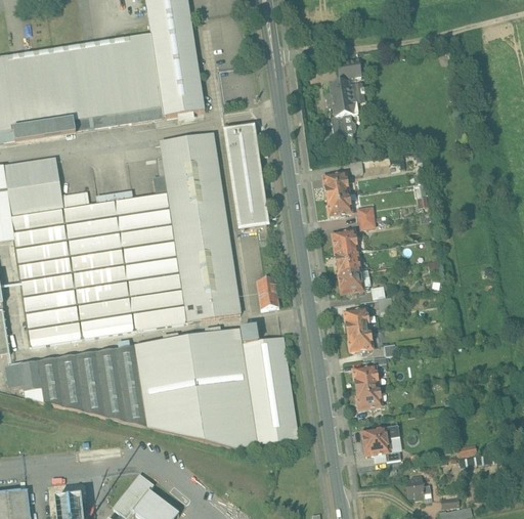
[(146,0),(164,115),(205,109),(188,0),(146,0)]
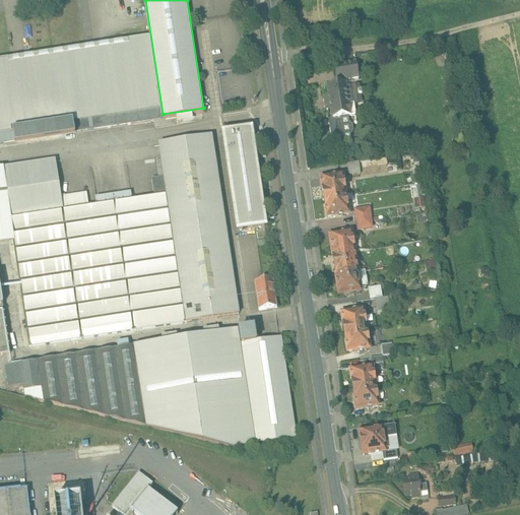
[(150,34),(0,56),(0,138),(163,114),(150,34)]
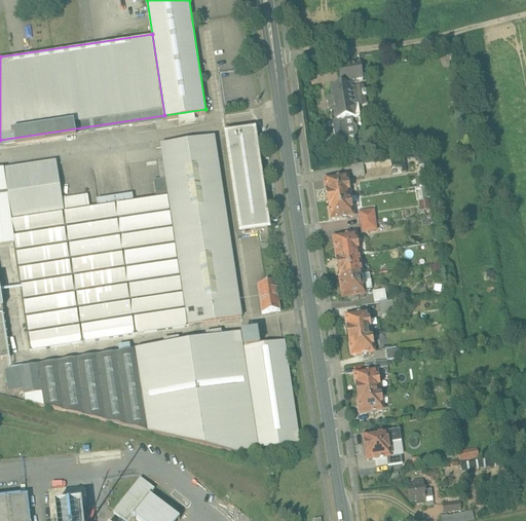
[(361,59),(338,62),(340,77),(348,76),(363,74),(361,59)]
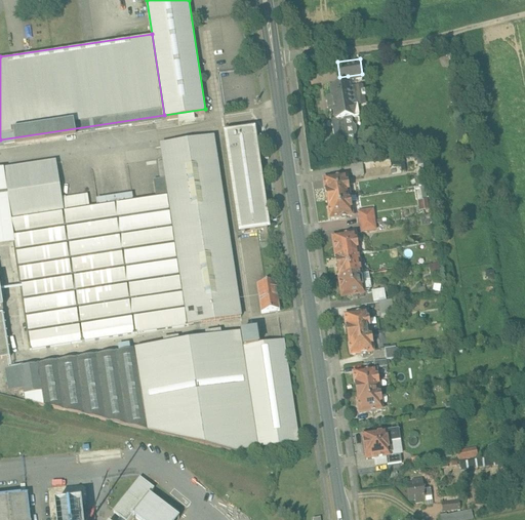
[(348,76),(341,77),(342,81),(331,82),(332,91),(328,92),(330,107),(334,106),(335,115),(331,115),(336,142),(339,142),(347,140),(350,140),(346,114),(354,112),(359,111),(357,95),(364,94),(364,91),(365,91),(364,87),(363,87),(362,81),(352,82),(353,85),(350,86),(349,80),(348,80),(348,76)]
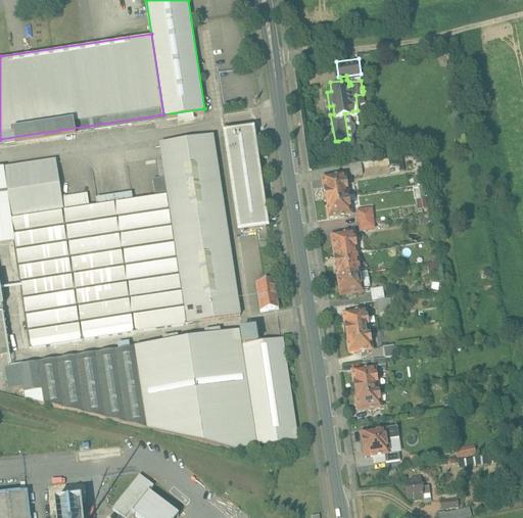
[(252,128),(226,132),(240,228),(267,224),(252,128)]
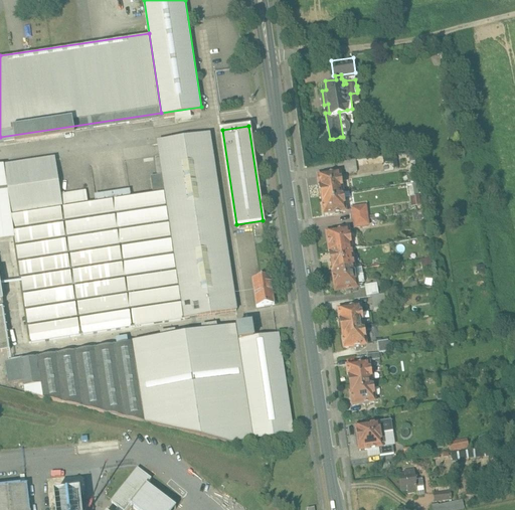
[(209,130),(158,138),(163,170),(184,315),(236,307),(209,130)]
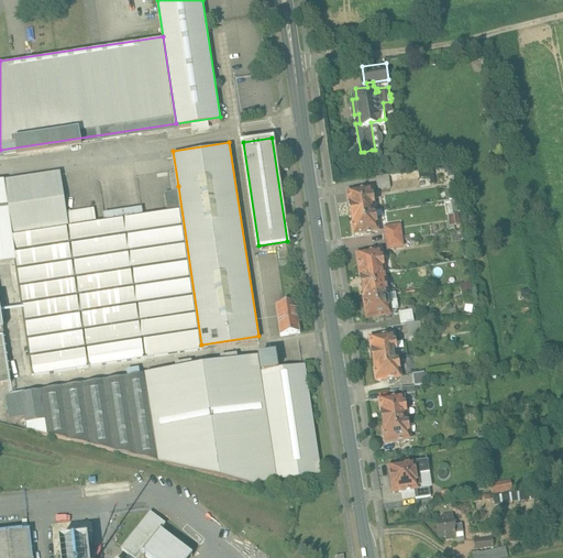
[(372,150),(364,152),(365,163),(374,162),(372,150)]
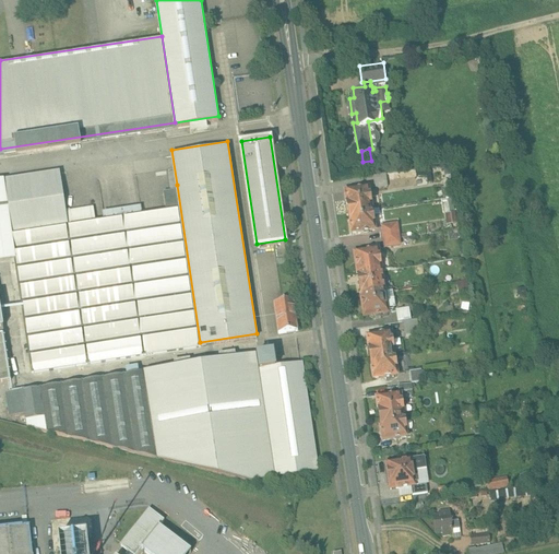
[(200,342),(177,185),(164,187),(167,205),(95,216),(93,202),(66,207),(59,167),(2,176),(14,255),(32,367),(116,354),(116,356),(126,355),(126,353),(200,342)]
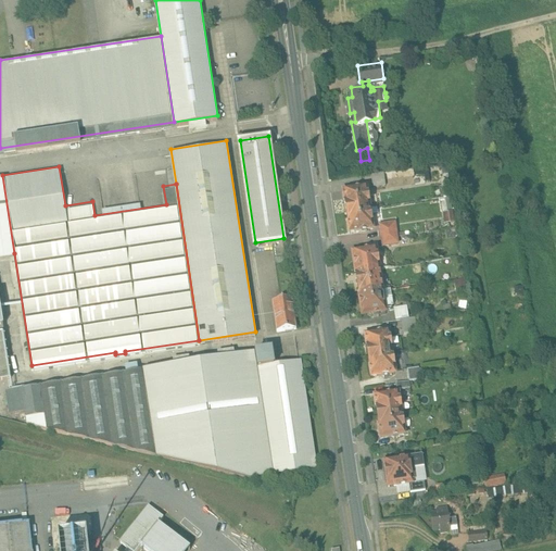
[(383,168),(371,170),(374,183),(386,180),(383,168)]
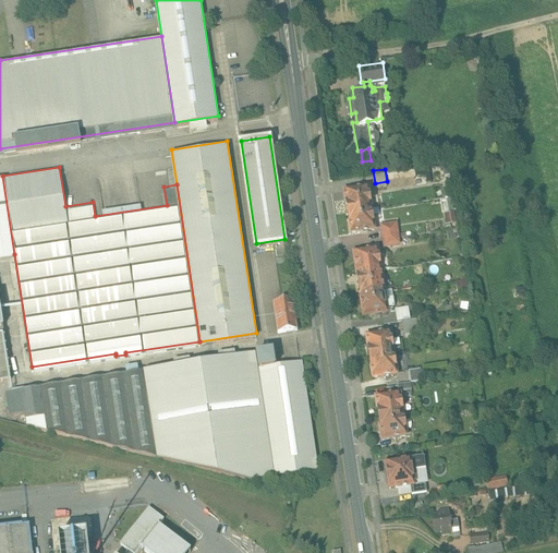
[(2,176),(0,175),(0,256),(14,254),(2,176)]
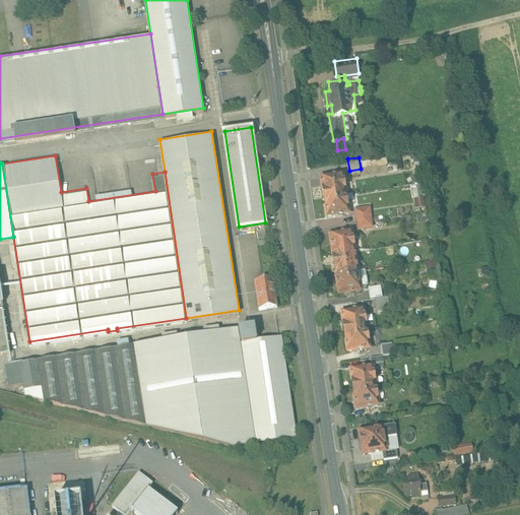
[(342,171),(336,172),(336,171),(332,172),(332,173),(327,174),(326,173),(321,174),(322,180),(324,194),(345,190),(344,183),(345,183),(344,177),(343,178),(342,171)]
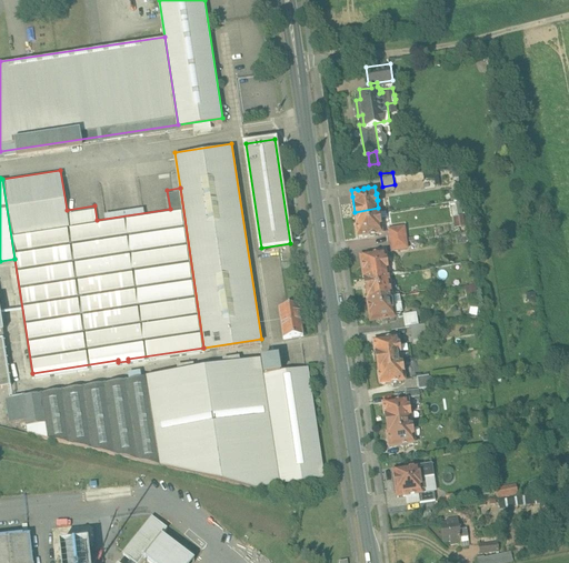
[(378,208),(355,212),(357,227),(358,233),(363,232),(369,231),(370,232),(375,231),(375,230),(381,229),(380,222),(381,222),(380,215),(379,215),(378,208)]
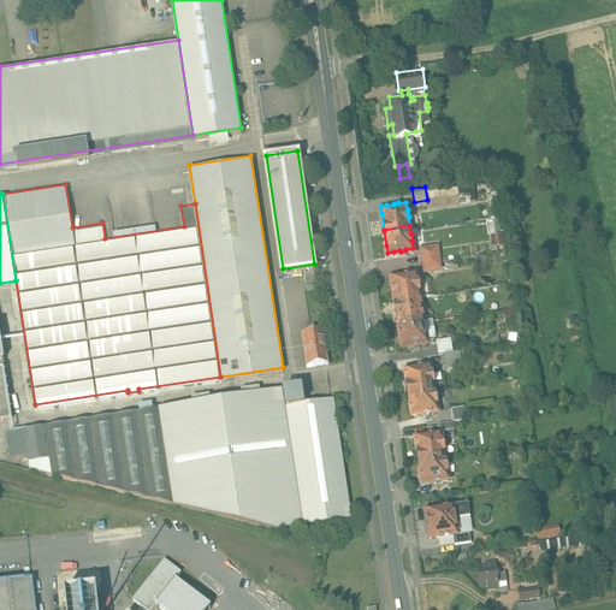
[(493,241),(503,238),(502,226),(491,227),(493,241)]
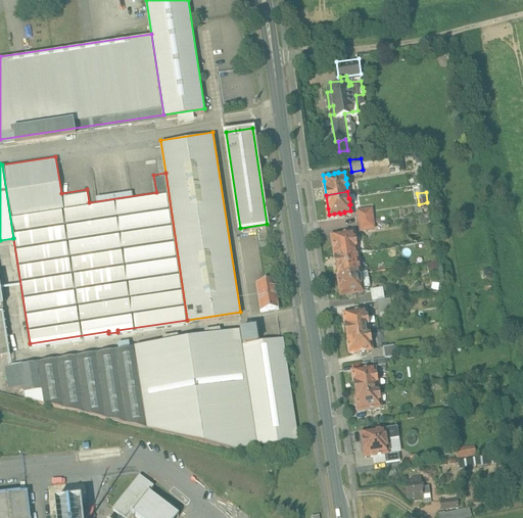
[(371,205),(358,207),(360,220),(373,218),(371,205)]
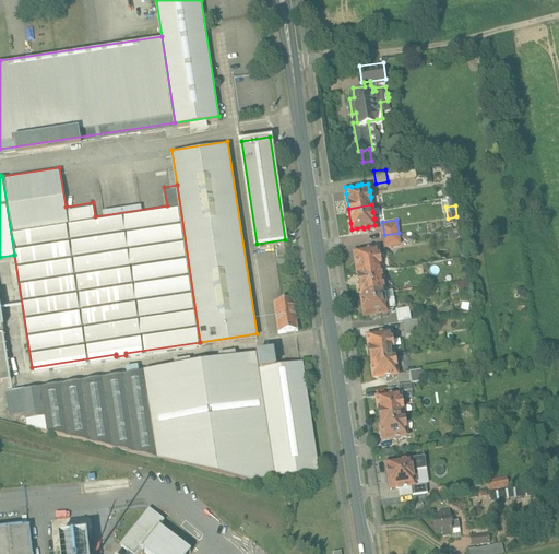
[(399,233),(384,235),(385,243),(400,240),(399,233)]
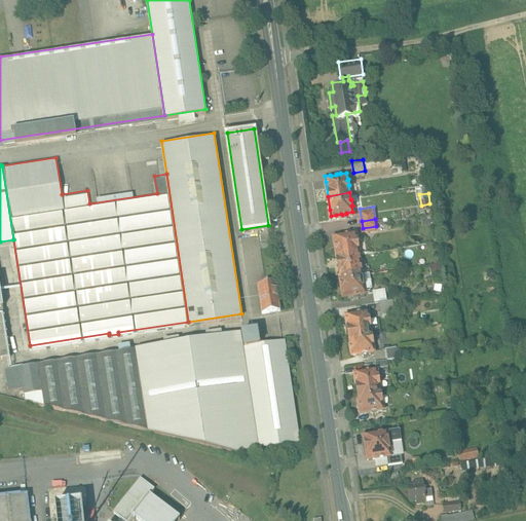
[(349,231),(344,232),(334,234),(334,236),(333,236),(334,243),(335,243),(337,254),(359,251),(358,243),(359,243),(358,237),(357,237),(355,230),(349,231)]
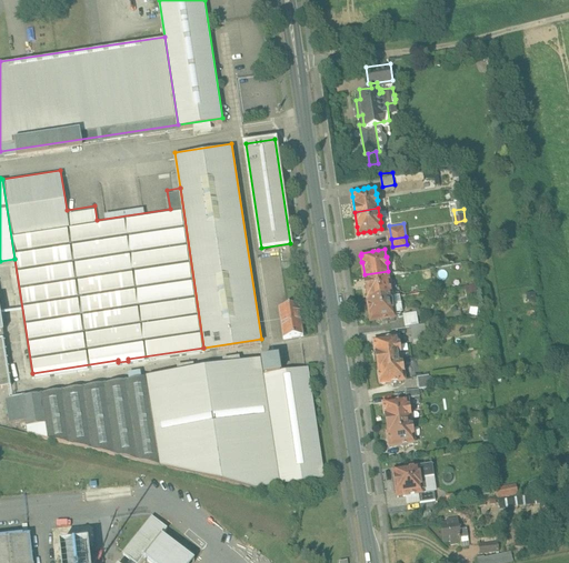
[(388,271),(365,274),(365,280),(366,284),(368,297),(391,293),(388,271)]
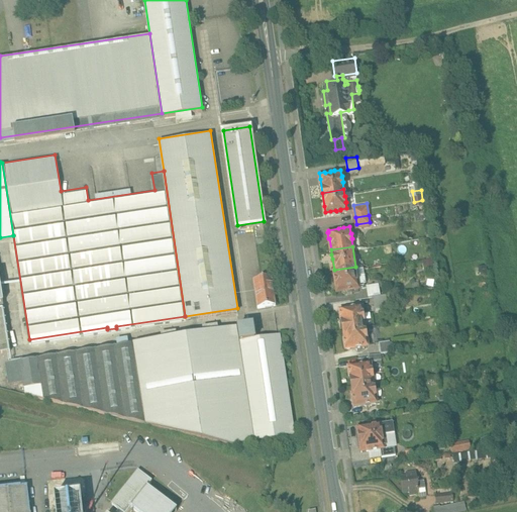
[(355,267),(334,270),(335,281),(336,287),(337,289),(347,287),(347,288),(352,287),(358,286),(357,279),(358,279),(357,274),(356,274),(355,267)]
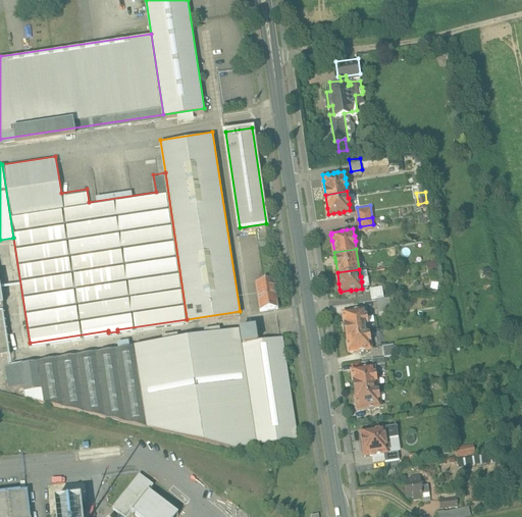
[(273,276),(256,279),(260,307),(277,304),(273,276)]
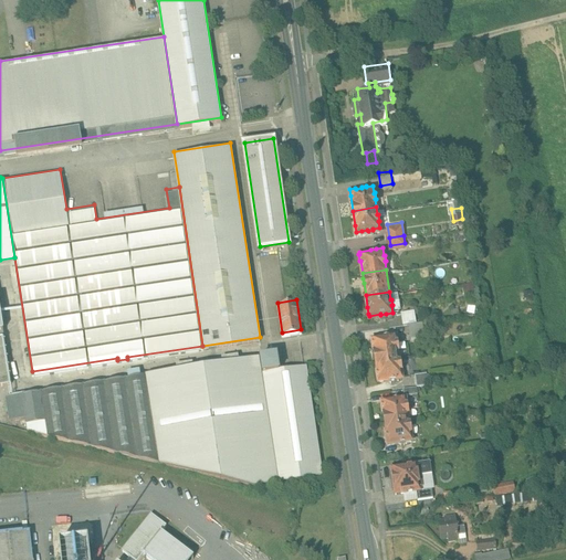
[(0,380),(11,379),(0,306),(0,380)]
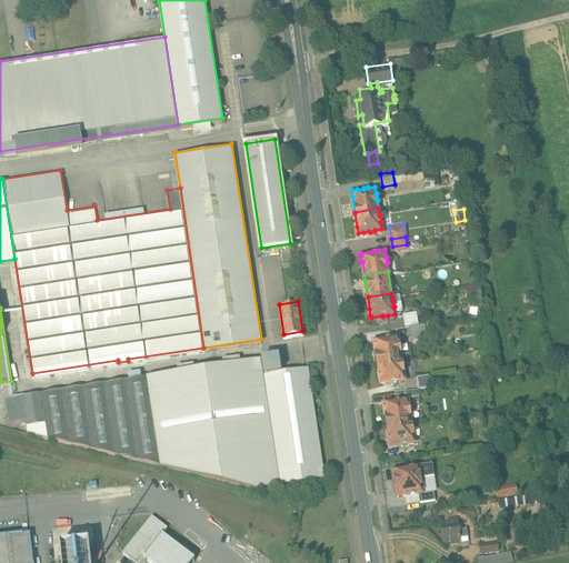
[(405,323),(418,321),(416,310),(403,311),(405,323)]
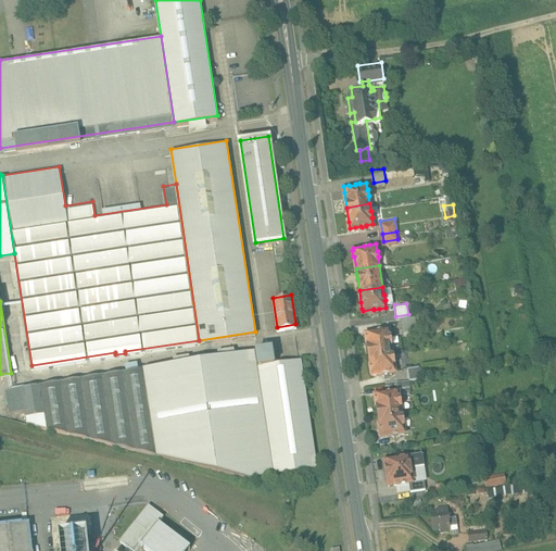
[(415,314),(402,315),(404,329),(417,327),(415,314)]
